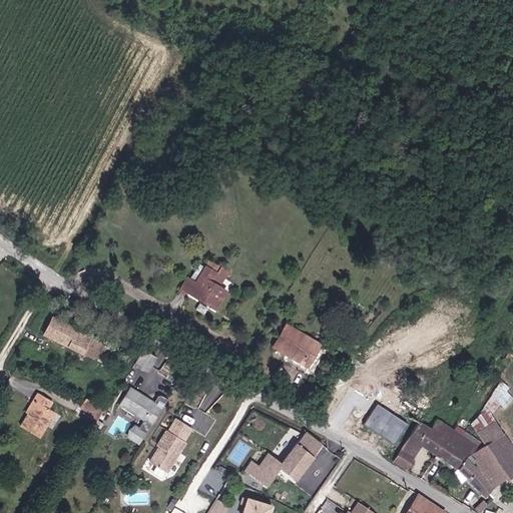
[(210,258),(203,269),(196,282),(189,295),(214,309),(224,291),(214,285),(218,277),(215,274),(220,264),(210,258)]
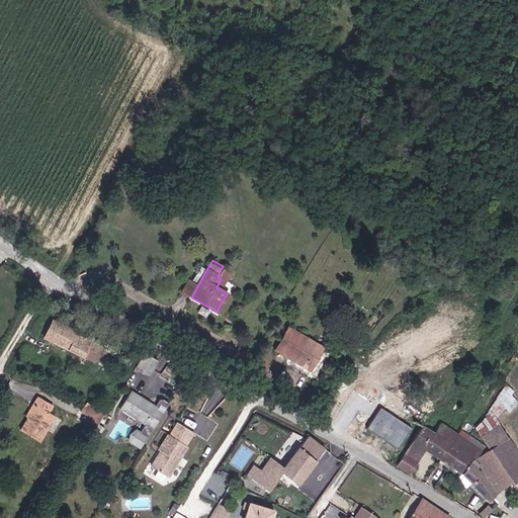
[(198,284),(205,271),(199,267),(191,281),(198,284)]
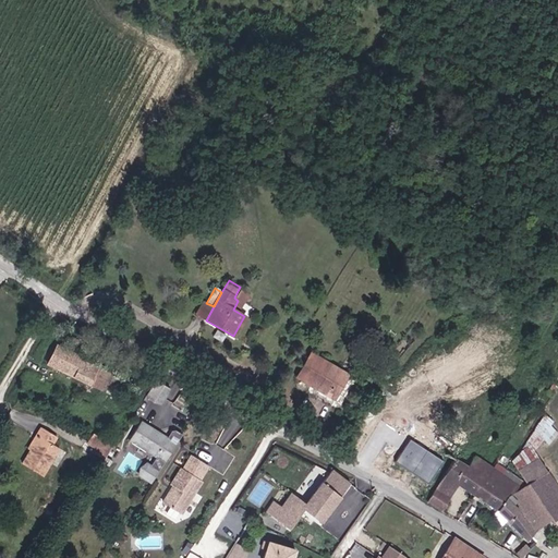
[(206,320),(214,306),(206,303),(204,302),(196,315),(206,320)]
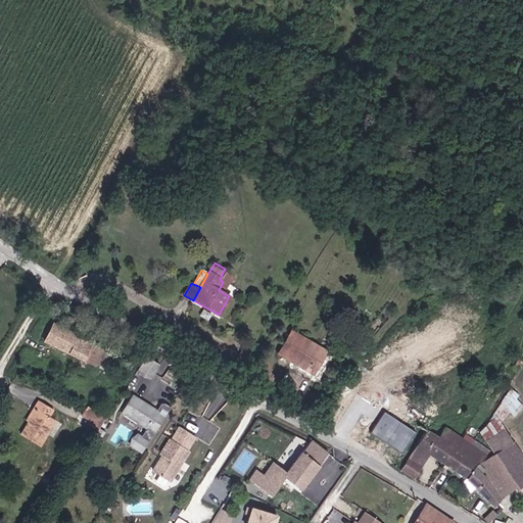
[(95,366),(103,348),(76,335),(82,323),(67,317),(62,327),(52,323),(43,341),(95,366)]
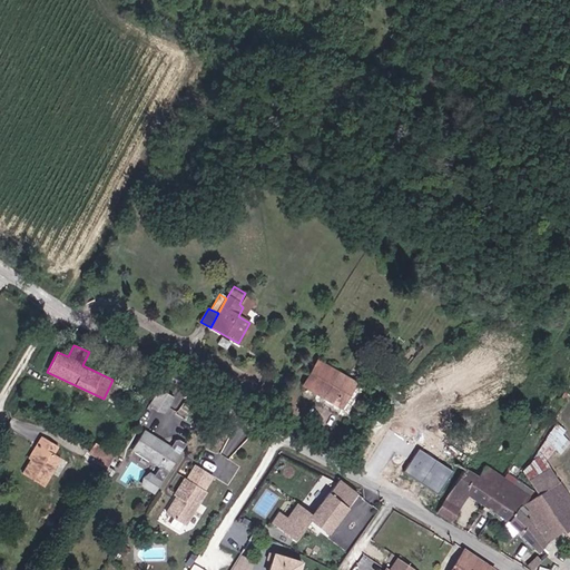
[(304,385),(326,399),(340,375),(317,362),(304,385)]
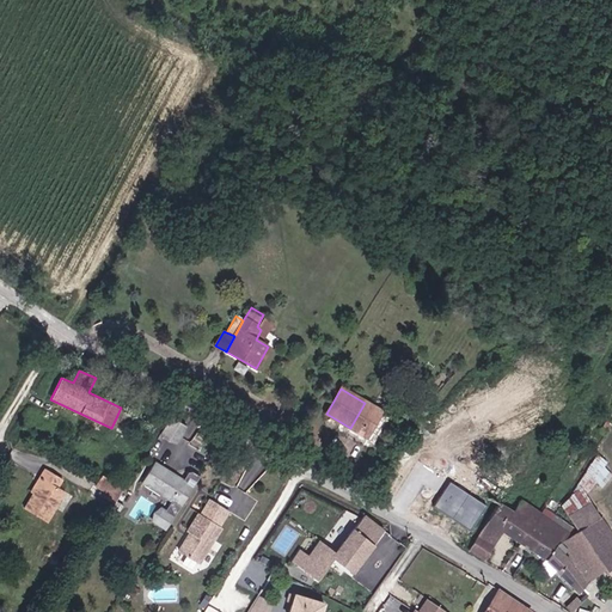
[(365,403),(350,428),(369,439),(383,412),(365,403)]
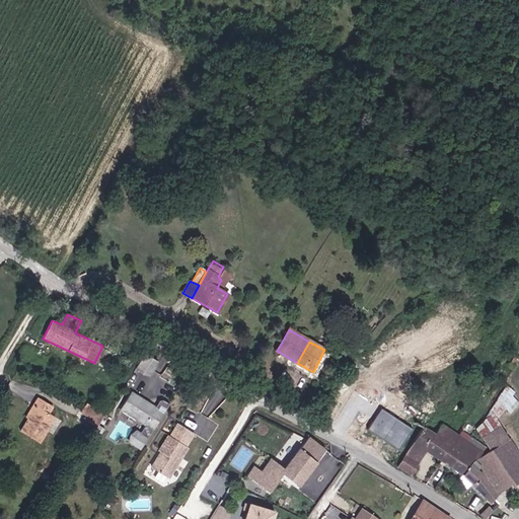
[(157,361),(144,353),(136,366),(148,373),(151,370),(157,361)]
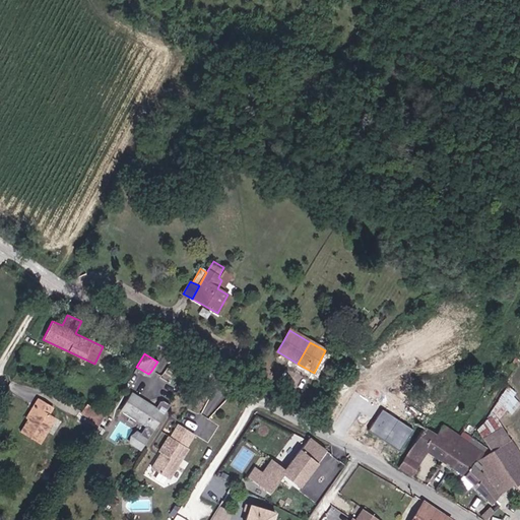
[(141,451),(153,431),(170,405),(164,401),(159,402),(155,408),(131,393),(120,410),(146,427),(140,435),(137,433),(132,442),(133,445),(141,451)]
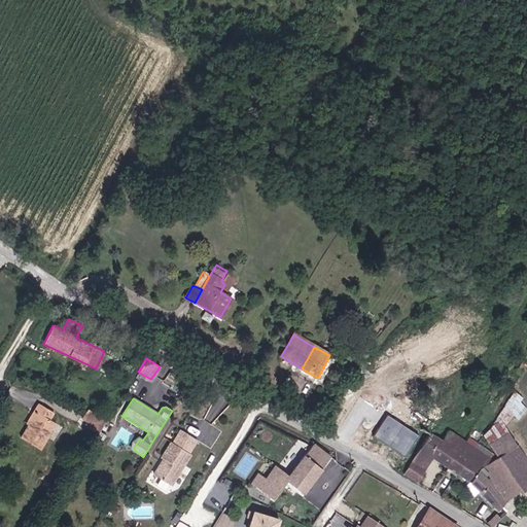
[(502,417),(508,426),(526,414),(526,407),(524,401),(502,417)]
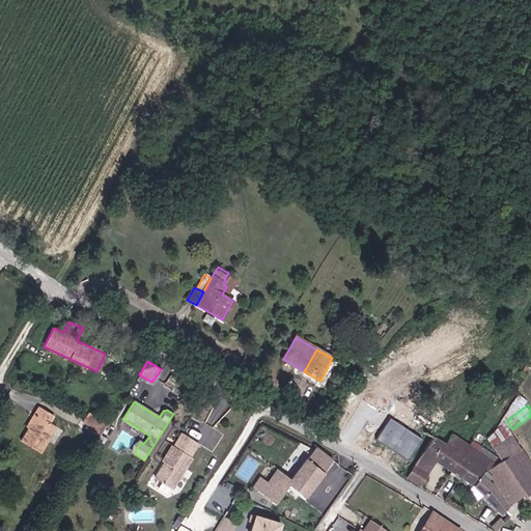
[(38,407),(31,419),(34,420),(21,442),(40,453),(56,426),(50,422),(54,416),(38,407)]
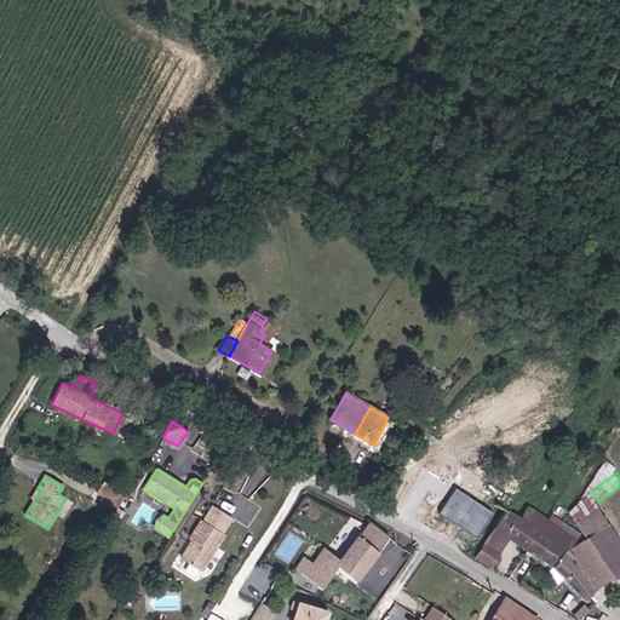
[(115,510),(125,494),(104,482),(97,492),(107,498),(103,503),(115,510)]
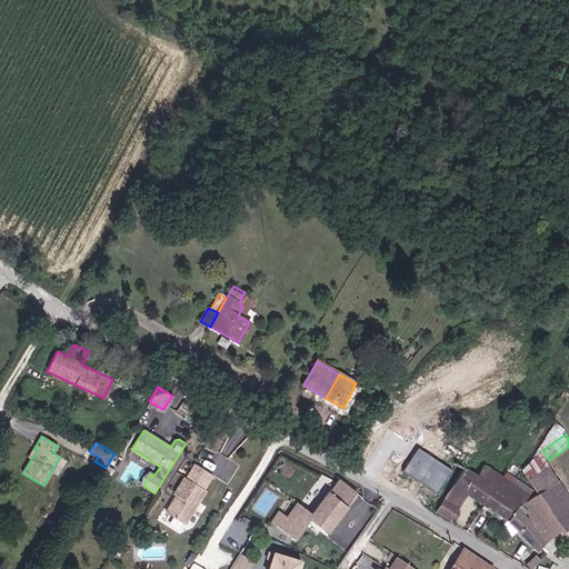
[(436,450),(422,443),(412,461),(423,469),(436,450)]
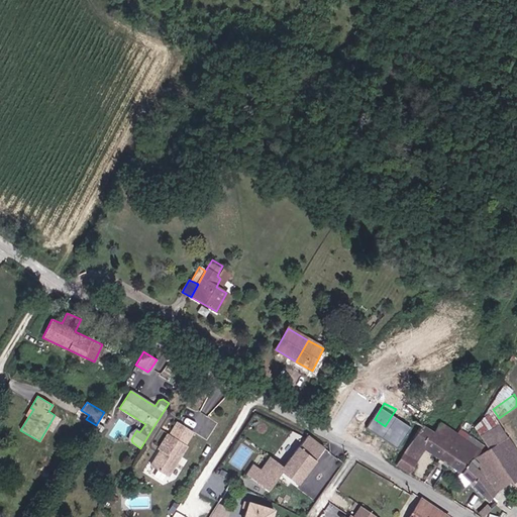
[(385,426),(409,440),(420,424),(396,409),(385,426)]
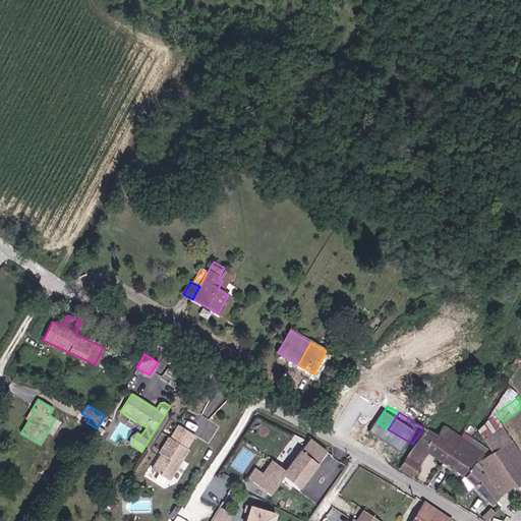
[(479,423),(486,435),(503,421),(497,412),(479,423)]
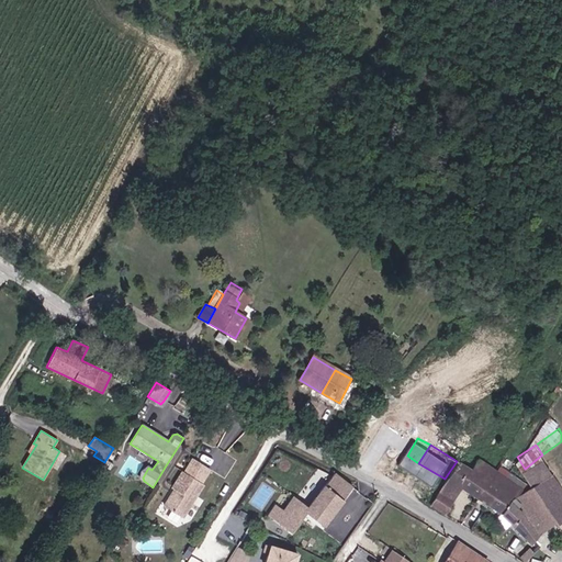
[(99,470),(105,474),(119,453),(117,451),(113,448),(104,462),(99,470)]
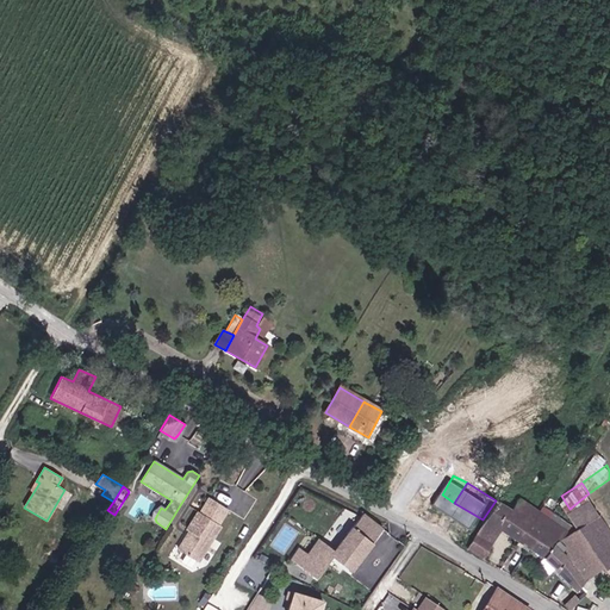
[(570,509),(579,522),(605,561),(609,558),(609,527),(589,493),(570,509)]
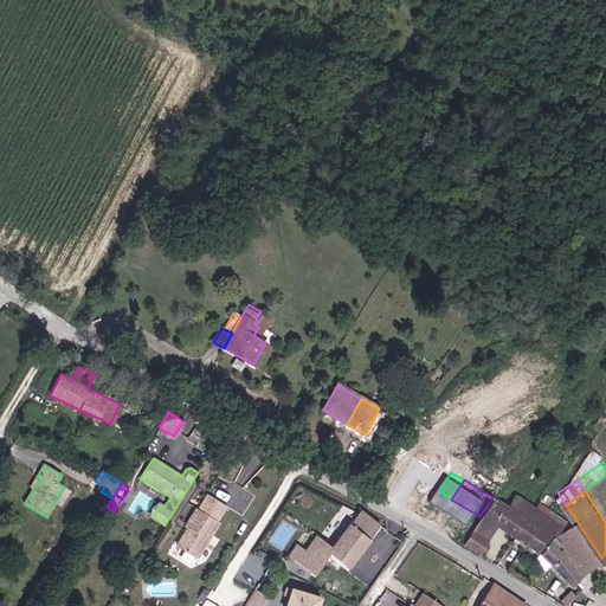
[(497,527),(514,536),(533,505),(511,492),(504,504),(492,524),(497,527)]
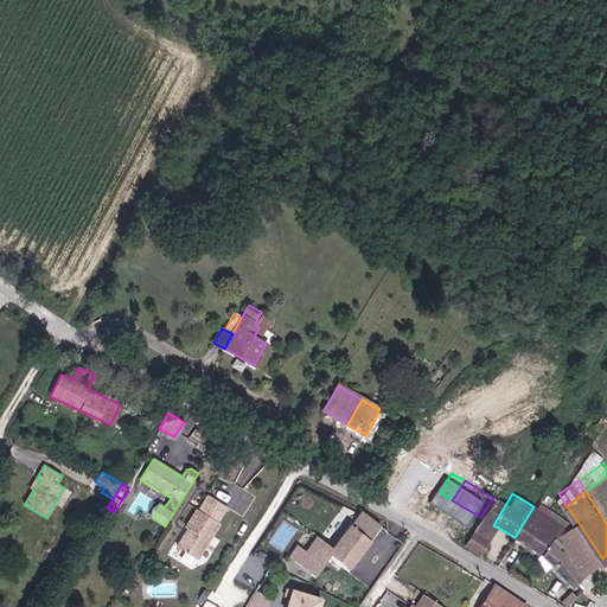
[(197,510),(187,528),(190,529),(178,548),(197,560),(219,524),(217,523),(227,508),(209,497),(199,511),(197,510)]
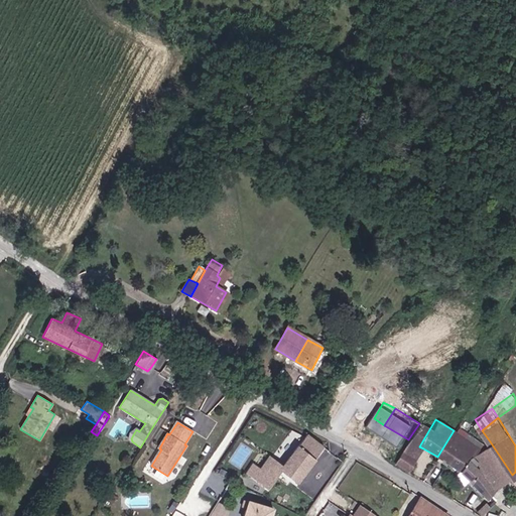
[(408,439),(403,448),(418,459),(423,448),(419,446),(429,429),(419,423),(408,439)]
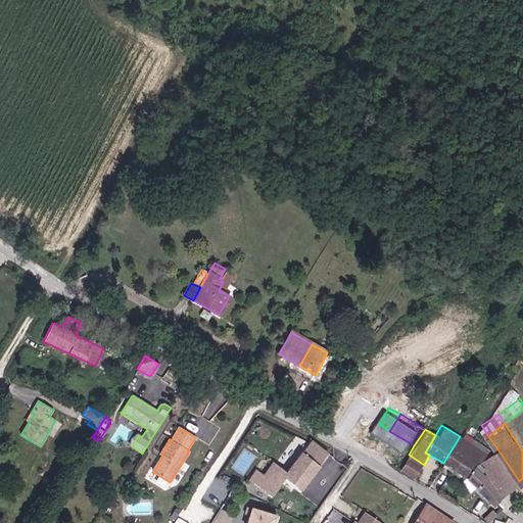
[(272,438),(281,444),(284,439),(276,433),(272,438)]
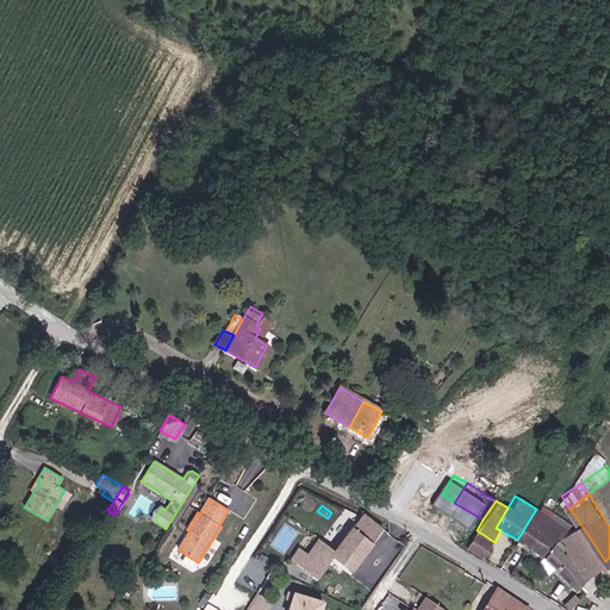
[(536,509),(517,540),(529,546),(539,530),(553,539),(568,528),(536,509)]
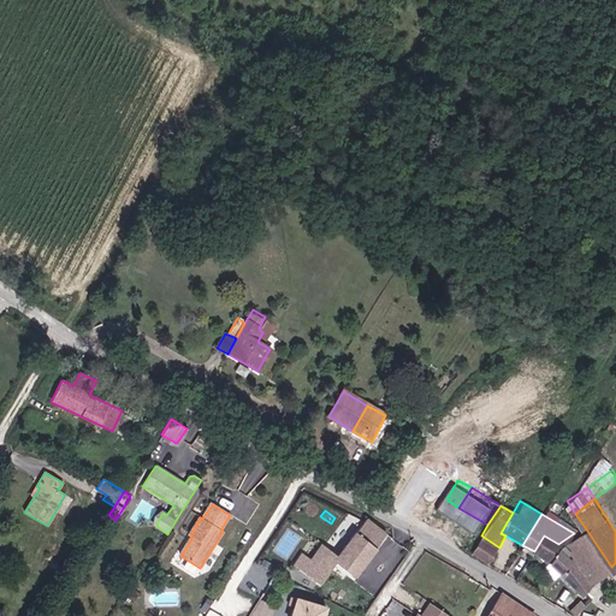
[(388,534),(367,519),(357,532),(342,520),(315,556),(308,550),(303,555),(295,566),(319,584),(336,562),(356,578),(388,534)]
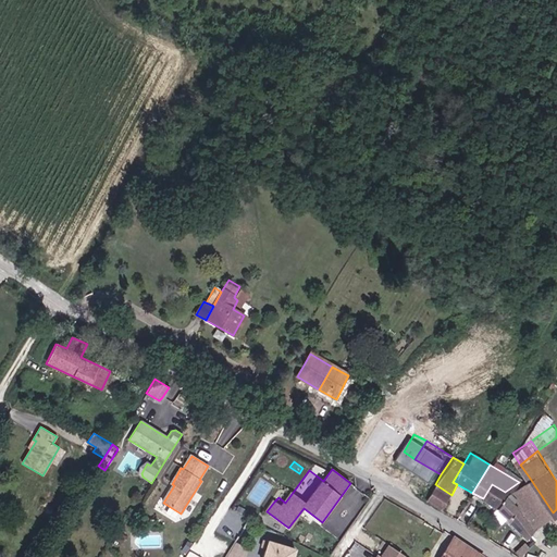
[(529,477),(519,482),(523,489),(531,500),(544,519),(553,512),(529,477)]
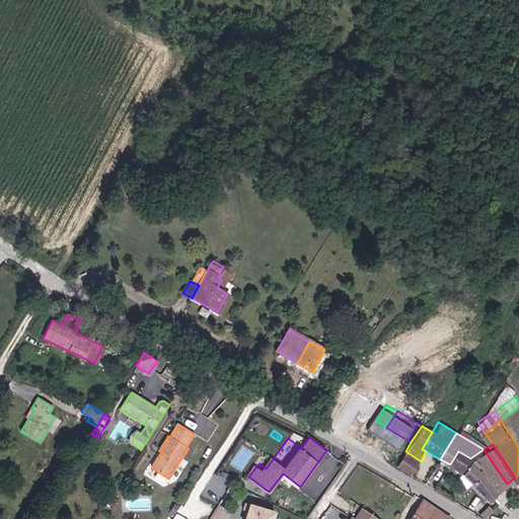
[(462,464),(459,470),(482,498),(494,488),(497,493),(507,484),(495,466),(488,468),(480,469),(477,464),(488,455),(484,449),(470,458),(462,464)]
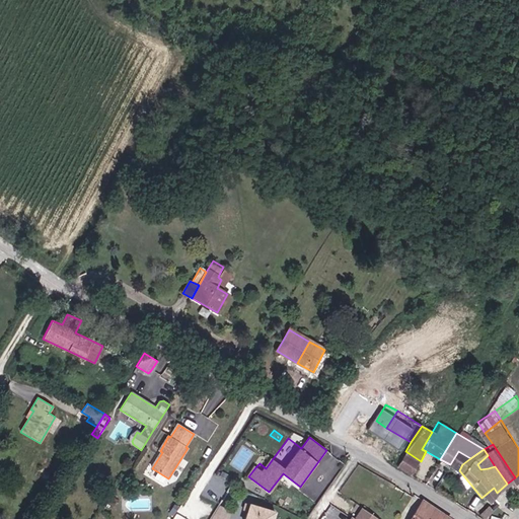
[(405,451),(397,465),(413,474),(421,461),(405,451)]
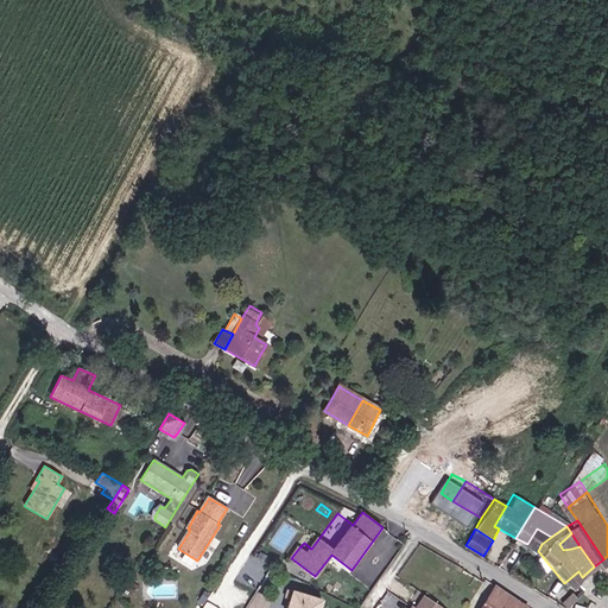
[(537,529),(527,544),(538,551),(542,544),(551,537),(537,529)]
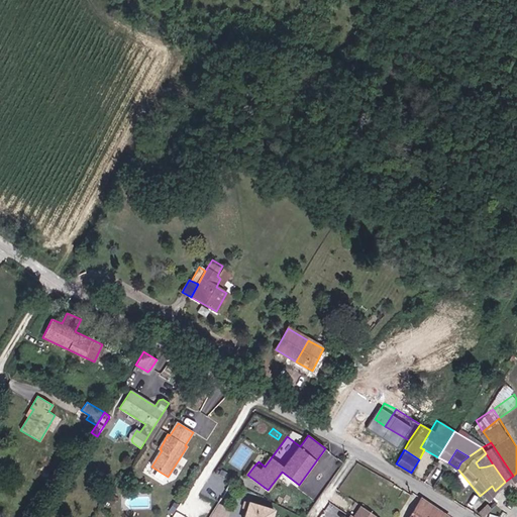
[(493,464),(486,453),(476,462),(479,468),(486,467),(493,464)]
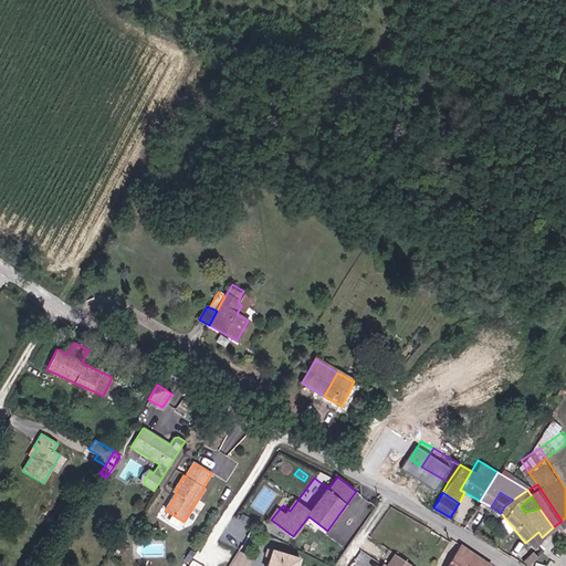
[(448,565),(480,565),(484,561),(462,546),(448,565)]
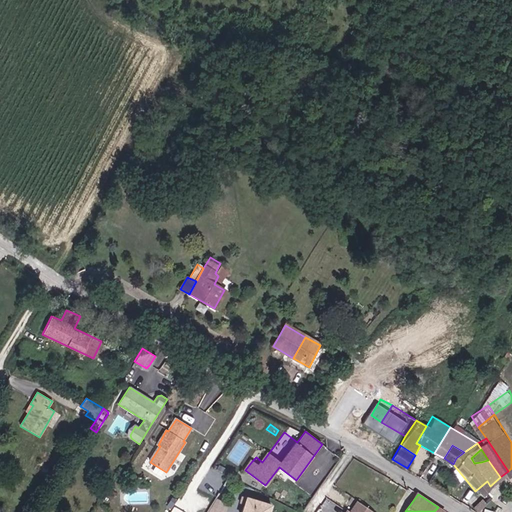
[(241,511),(269,511),(271,505),(246,497),(241,511)]
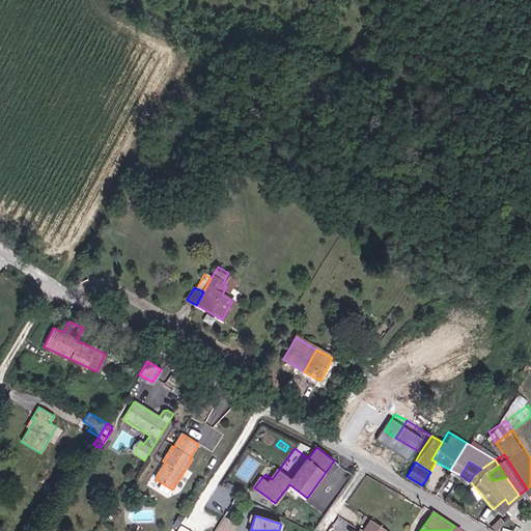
[(361,530),(360,530),(358,530),(388,530),(371,520),(363,530),(361,530)]
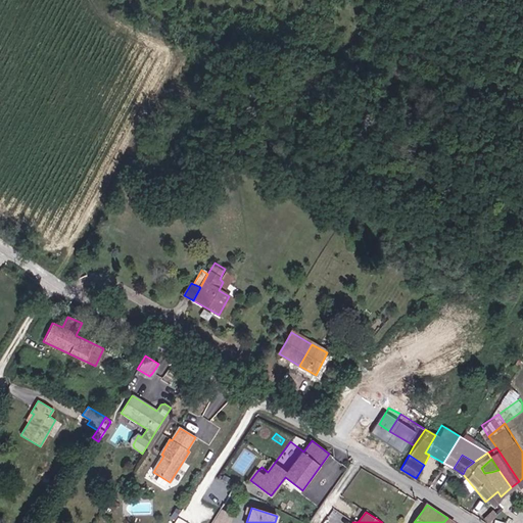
[(229,513),(226,521),(229,522),(230,522),(234,515),(229,513)]
